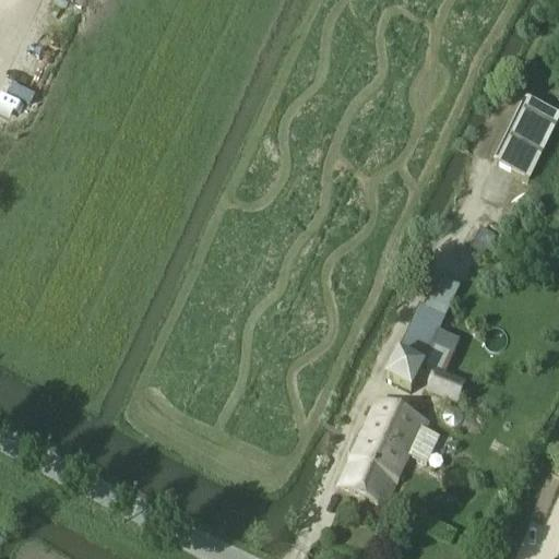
[(491,165),(528,183),(558,120),(523,103),(491,165)]
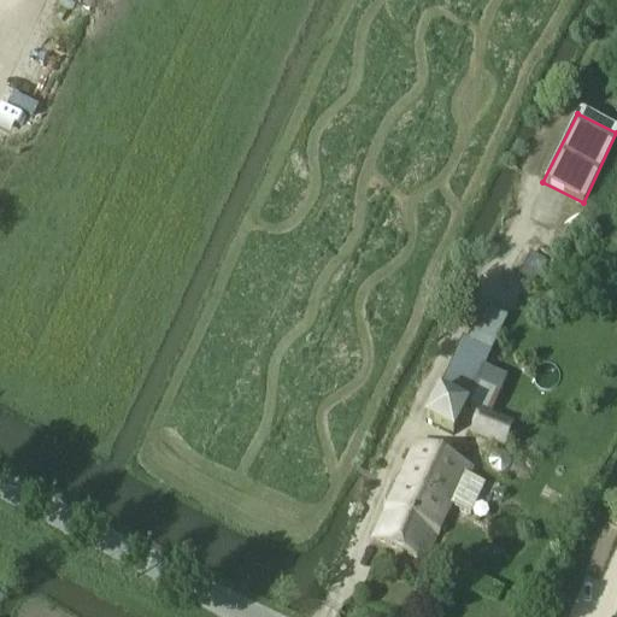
[(534,285),(546,260),(530,253),(519,277),(534,285)]
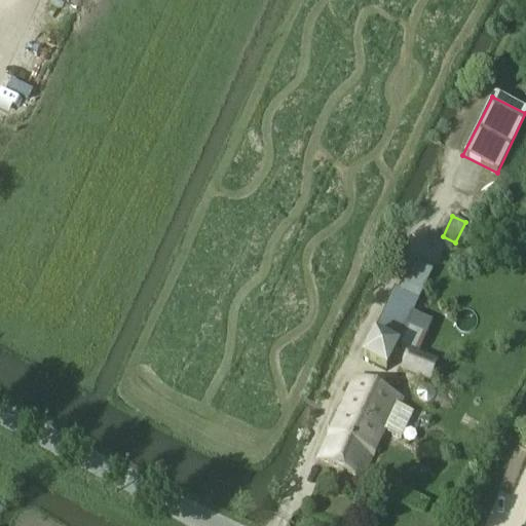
[(386,371),(418,301),(395,291),(363,361),(386,371)]
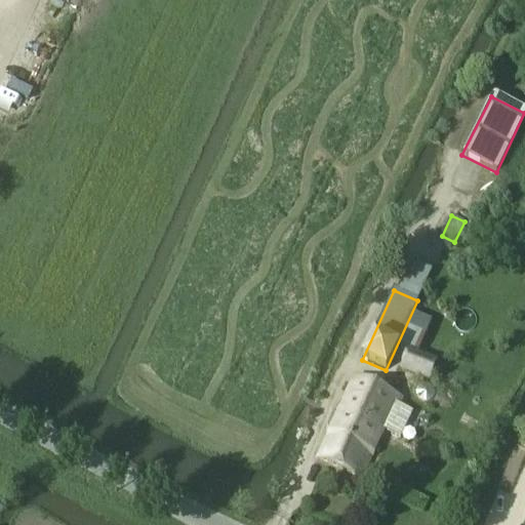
[(416,355),(423,336),(406,329),(398,348),(416,355)]
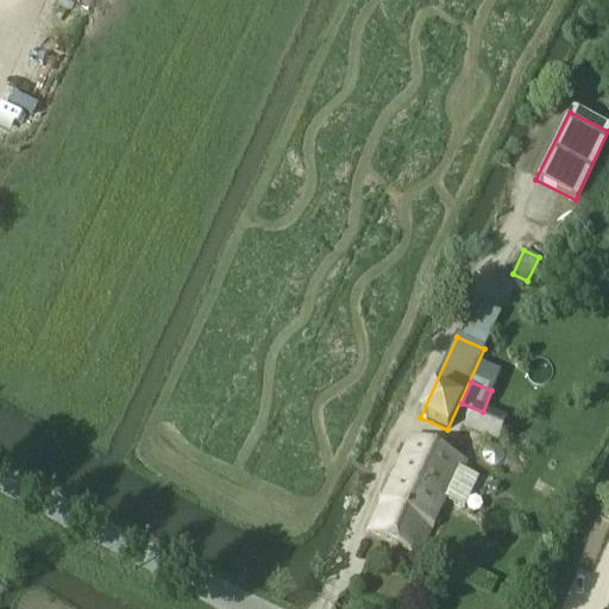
[(473,409),(465,432),(496,443),(504,421),(473,409)]
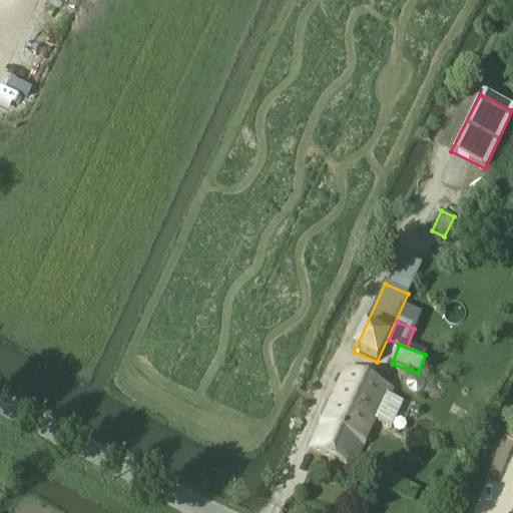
[(403,403),(390,397),(393,392),(346,370),(329,407),(326,405),(321,417),(324,418),(310,449),(353,468),(374,422),(390,429),(403,403)]
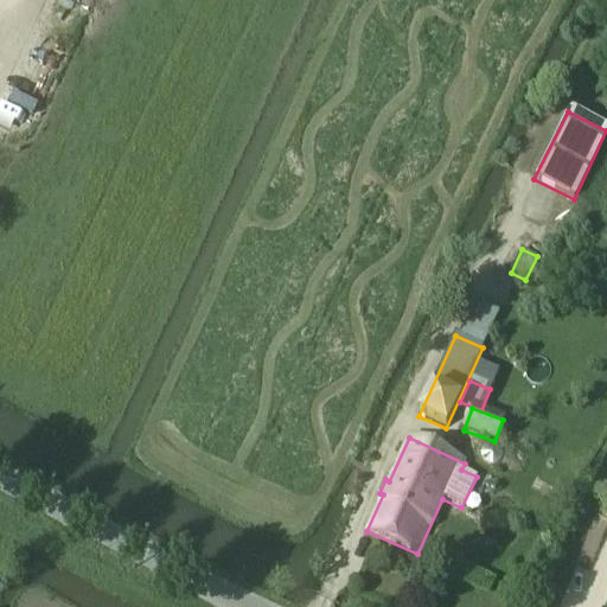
[(491,464),(492,464),(493,464),(494,464),(496,464),(496,462),(497,462),(498,461),(499,460),(499,459),(500,459),(500,458),(500,457),(500,455),(500,454),(500,453),(500,452),(500,451),(499,449),(499,448),(498,448),(498,447),(497,447),(496,446),(494,446),(493,446),(493,445),(492,445),(491,445),(490,445),(489,446),(487,446),(486,447),(485,447),(485,448),(484,448),(484,449),(483,451),(483,452),(483,453),(481,453),(481,454),(481,455),(483,457),(483,458),(483,459),(484,460),(484,461),(485,461),(486,462),(487,462),(487,464),(489,464),(490,464),(491,464)]
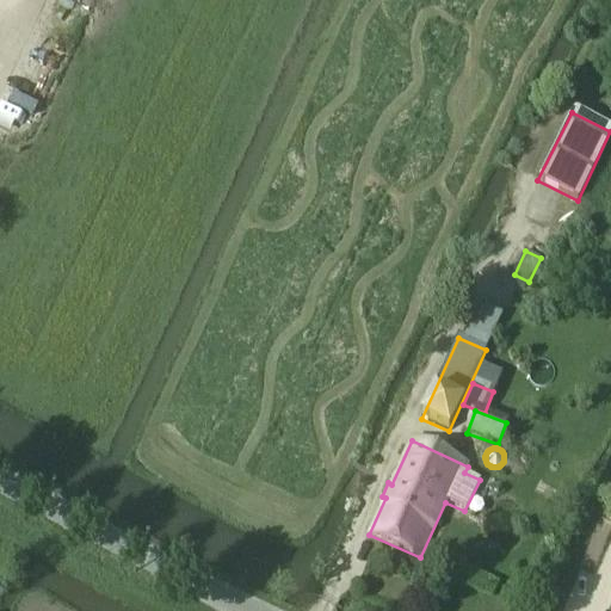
All buildings are outlined.
